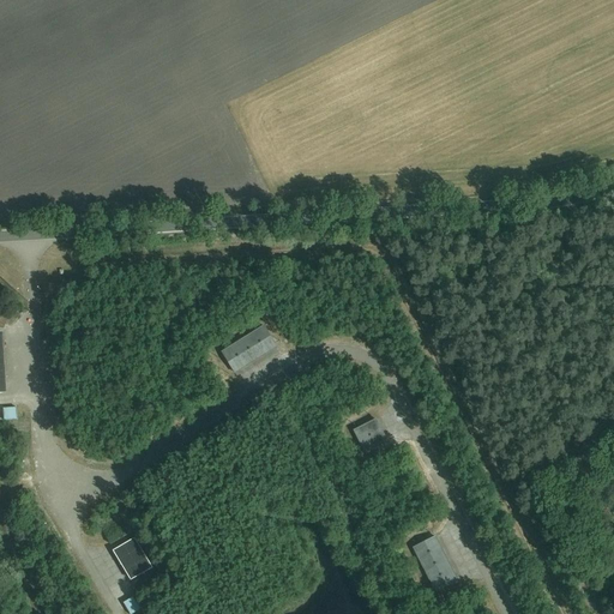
[(234,374),(277,348),(263,325),(221,351),(234,374)]
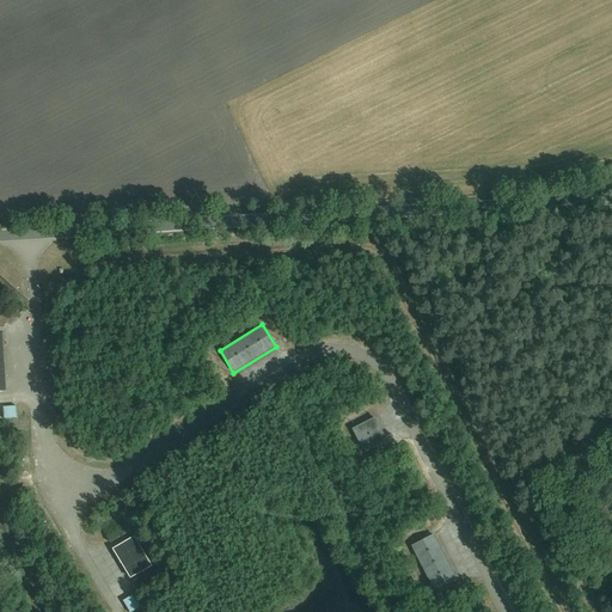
[(362,452),(386,440),(375,417),(352,429),(362,452)]
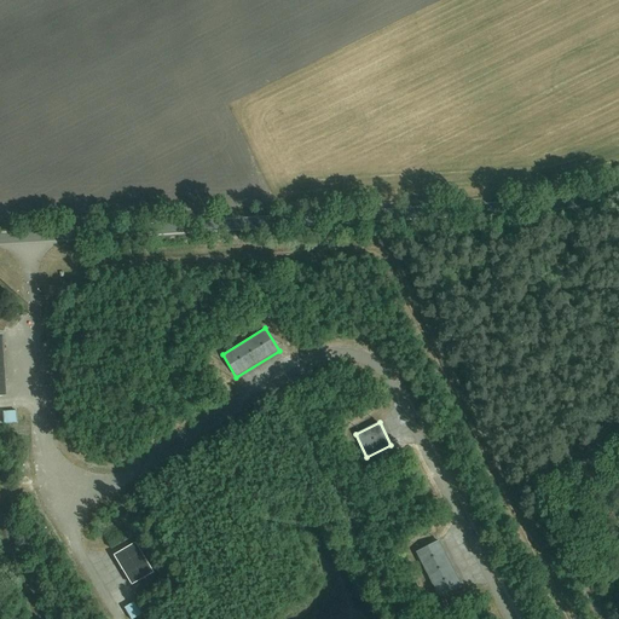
[(439,597),(462,585),(439,541),(415,553),(439,597)]
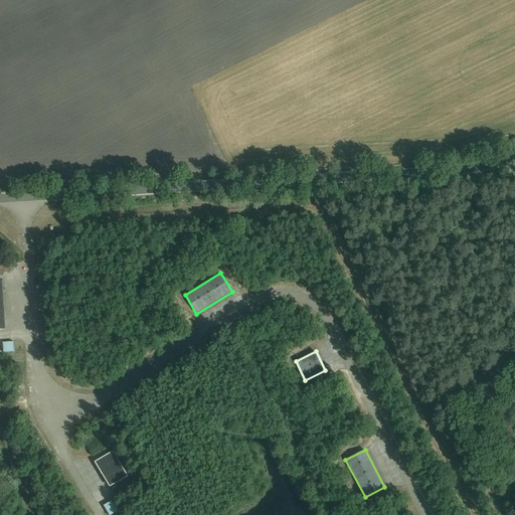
[(109,487),(128,476),(113,452),(95,462),(109,487)]
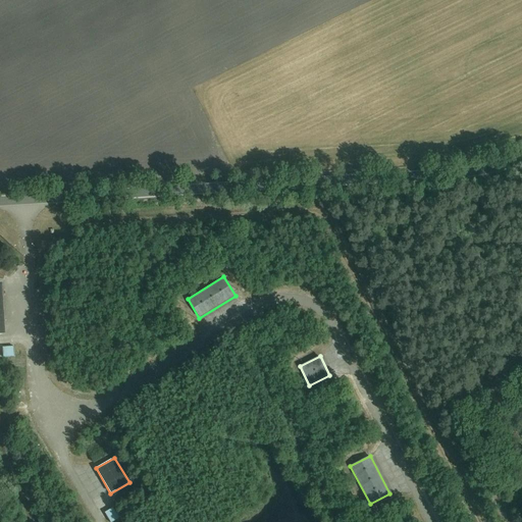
[(110,520),(119,515),(114,507),(105,512),(110,520)]
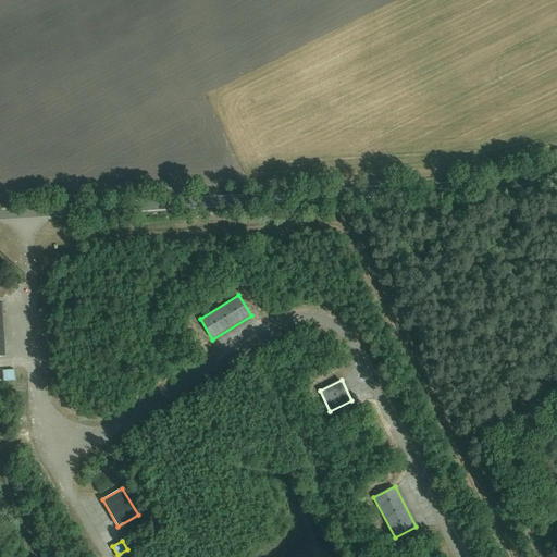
All buildings are outlined.
